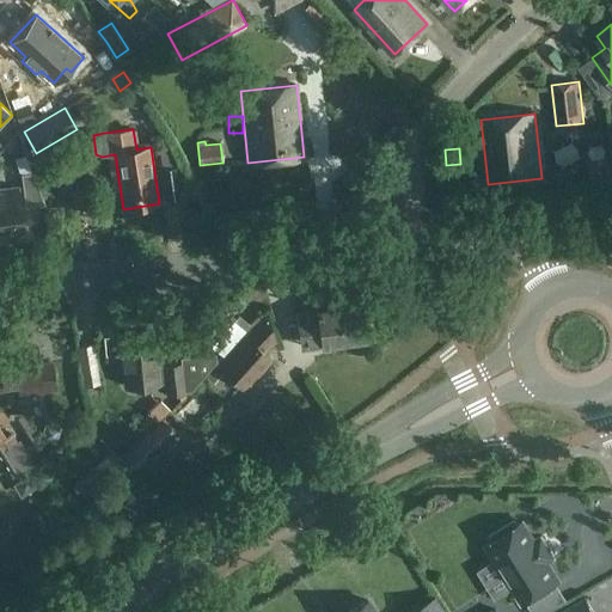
[(178,167),(160,170),(165,200),(183,197),(178,167)]
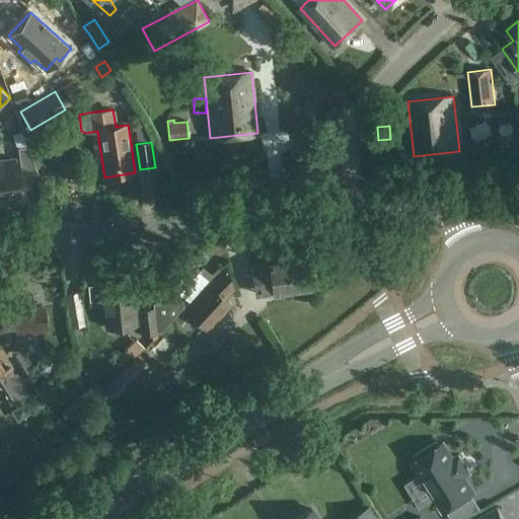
[(39,173),(27,146),(18,147),(22,175),(39,173)]
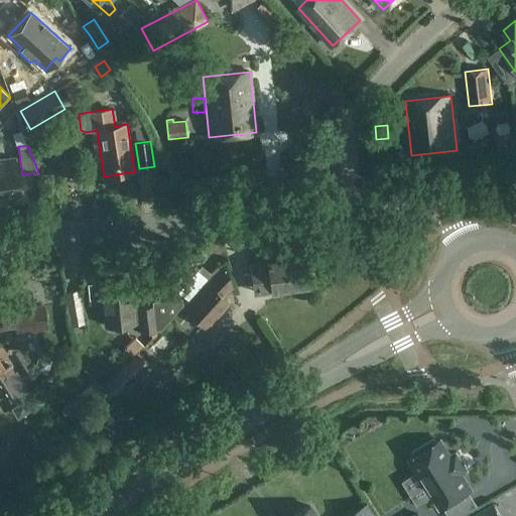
[(14,157),(0,159),(0,201),(20,198),(14,157)]
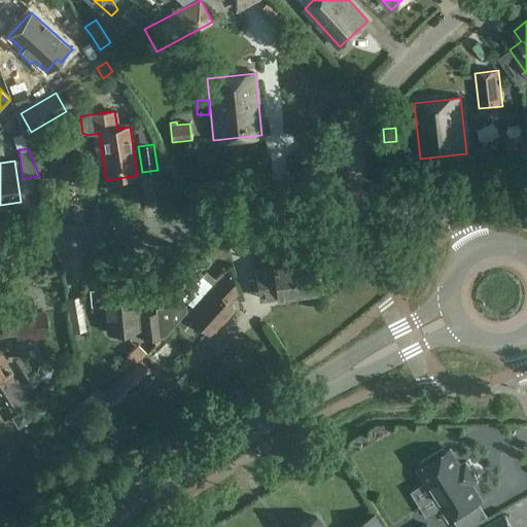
[(259,299),(315,291),(311,261),(256,270),(259,299)]
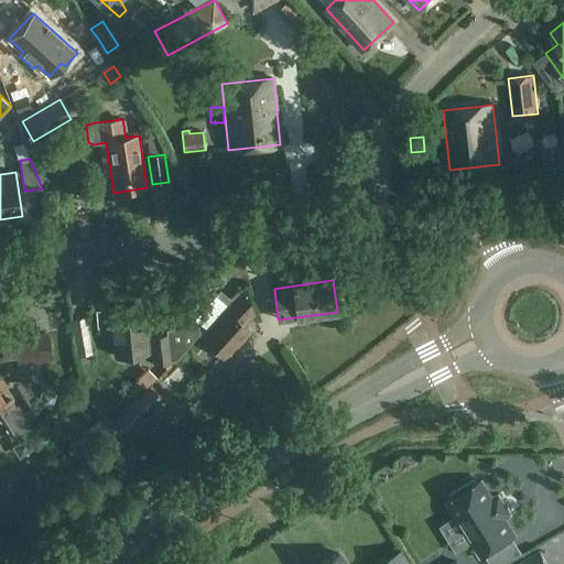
[(247,288),(201,338),(226,361),(252,332),(245,325),(256,314),(255,313),(247,288)]
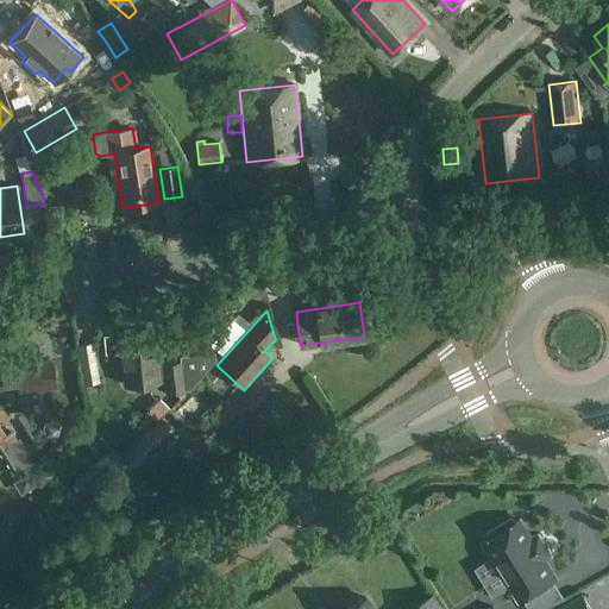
[(205,341),(221,355),(244,328),(228,315),(205,341)]
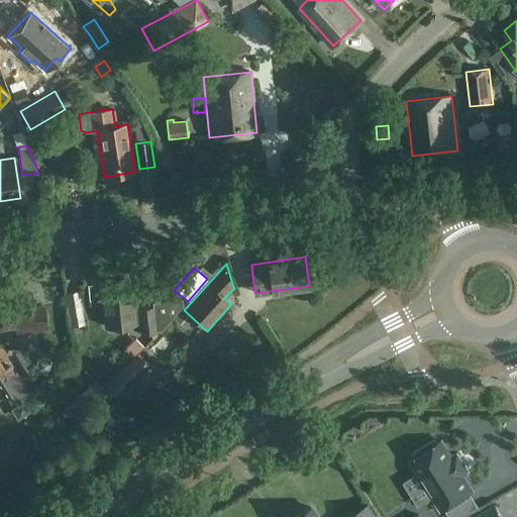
[(138,308),(133,309),(132,301),(129,275),(100,278),(101,283),(87,284),(89,300),(103,298),(106,327),(138,324),(139,333),(158,331),(158,330),(163,330),(184,308),(183,299),(154,302),(154,306),(138,308)]
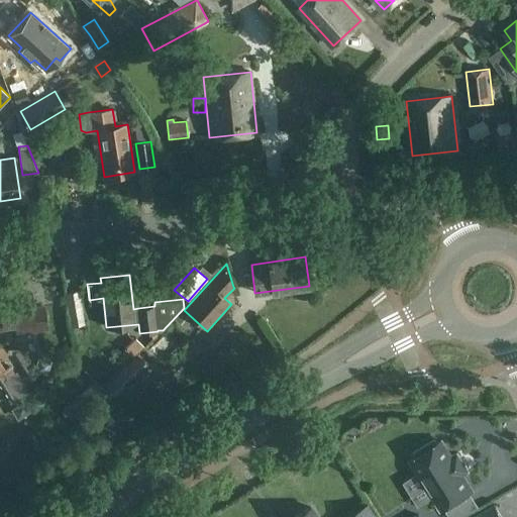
[(43,307),(31,309),(29,292),(0,295),(0,325),(32,322),(33,329),(45,328),(43,307)]
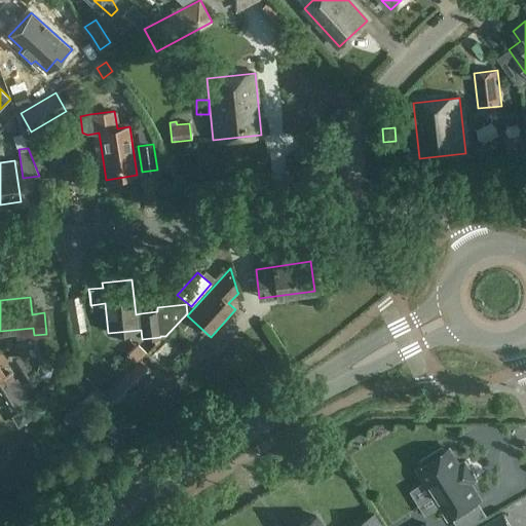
[(139,372),(151,364),(145,354),(132,363),(139,372)]
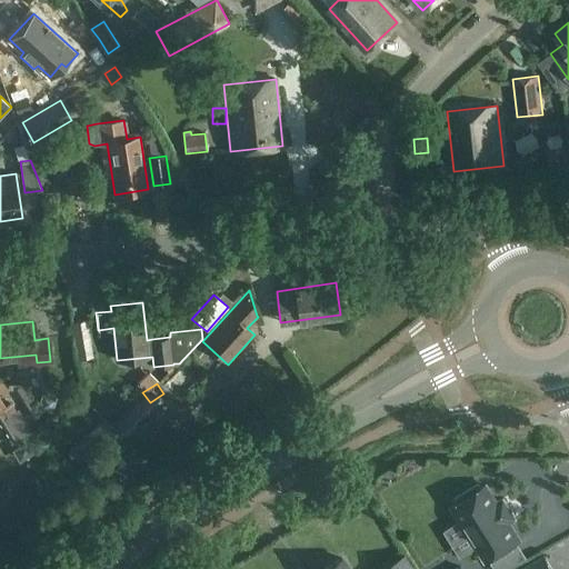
[(21,385),(13,390),(32,419),(40,415),(21,385)]
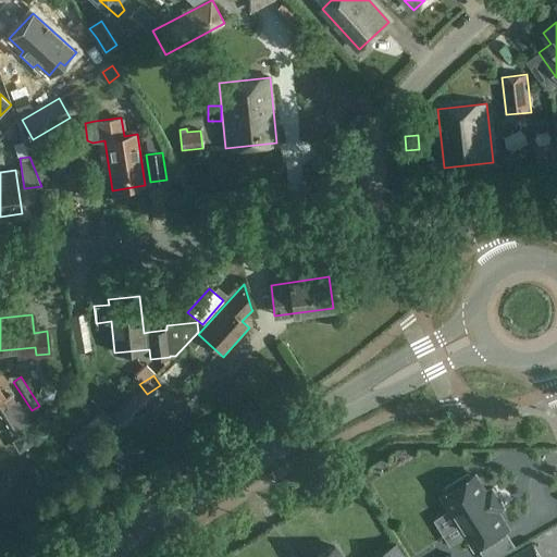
[(3,400),(0,403),(0,413),(14,435),(33,423),(17,400),(16,401),(12,395),(3,400)]
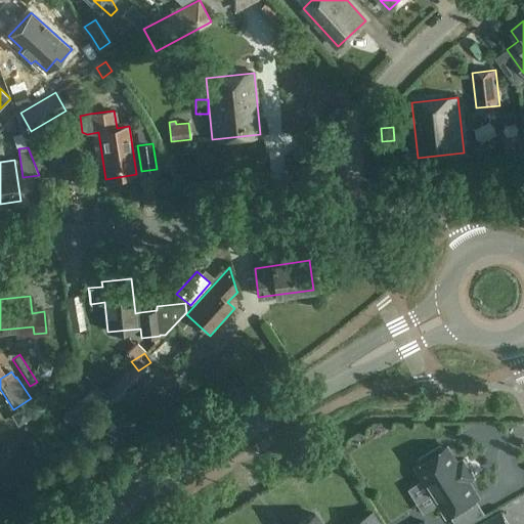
[(107,407),(122,390),(113,383),(98,400),(107,407)]
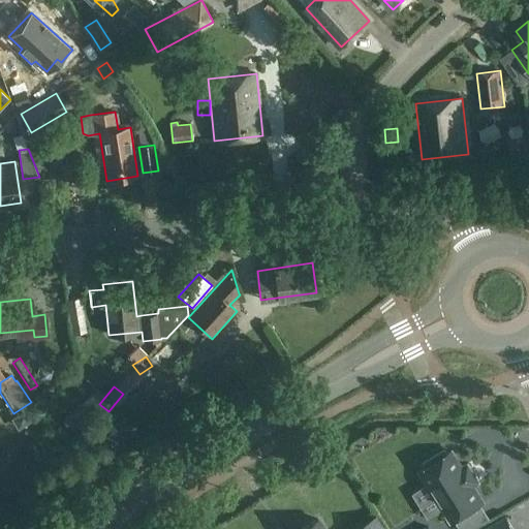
[(426,468),(421,471),(450,521),(483,500),(472,485),(478,481),(467,464),(462,467),(452,452),(447,455),(444,449),(423,463),(426,468)]
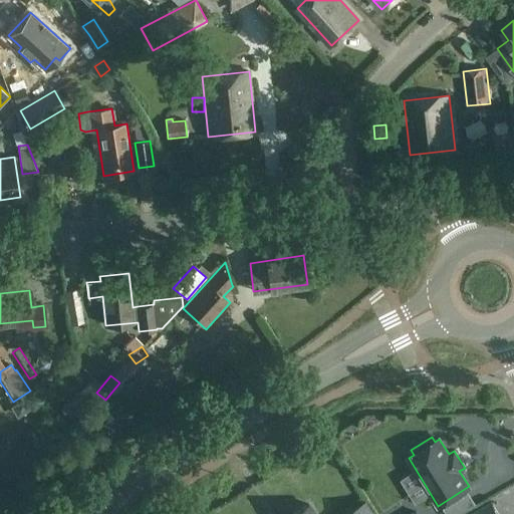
[(371,513),(364,502),(345,513),(371,513)]
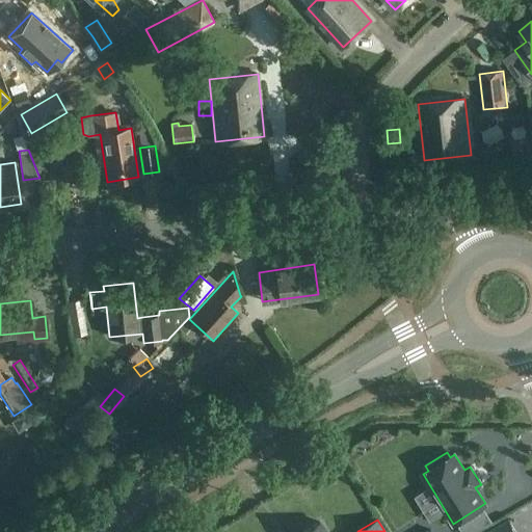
[(515,531),(508,520),(486,531),(515,531)]
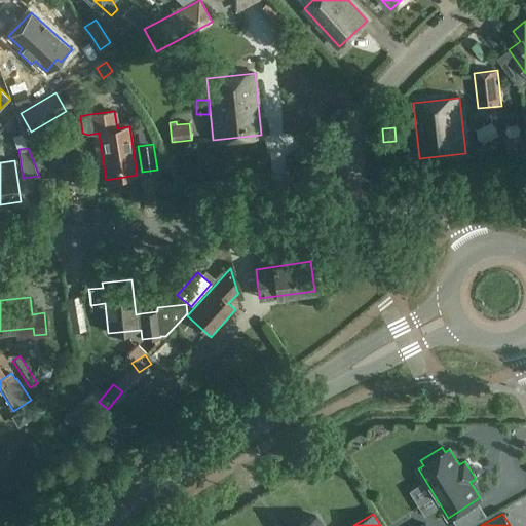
[(321,525),(315,517),(299,525),(321,525)]
